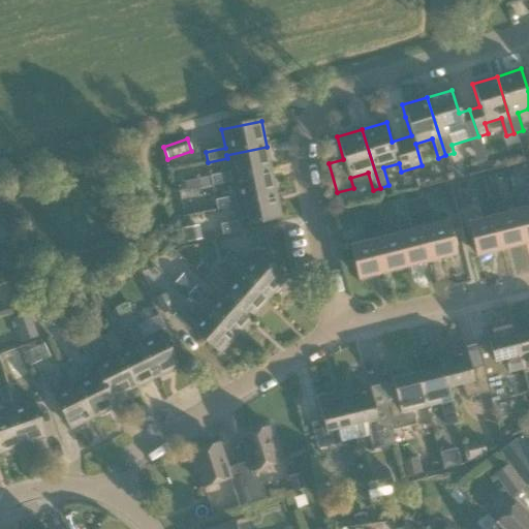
[(478,139),(470,143),(472,150),(480,148),(478,139)]
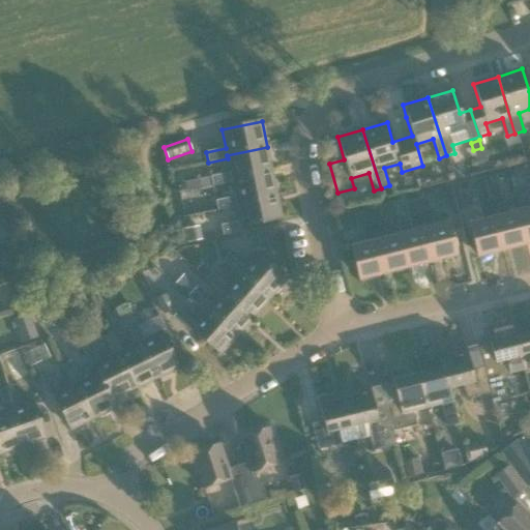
[(233,182),(233,179),(272,171),(267,147),(227,155),(228,158),(231,172),(210,176),(212,186),(233,182)]
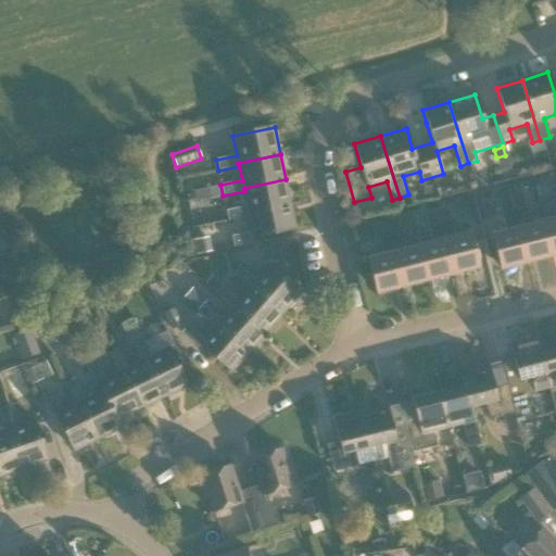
[(229,223),(250,218),(250,214),(291,205),(286,179),(244,188),(244,191),(248,206),(227,211),(229,223)]
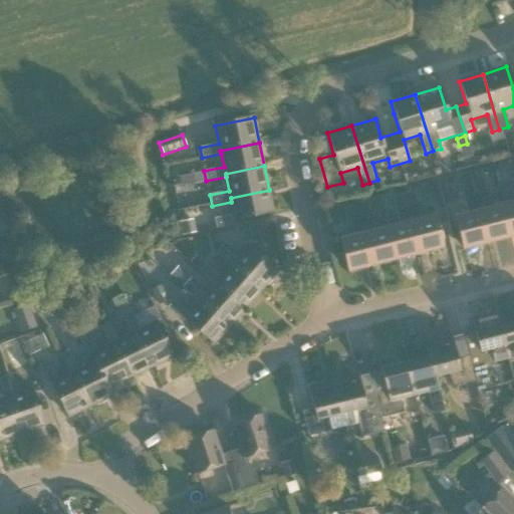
[(206,181),(204,171),(179,177),(181,186),(193,183),(193,184),(206,181)]
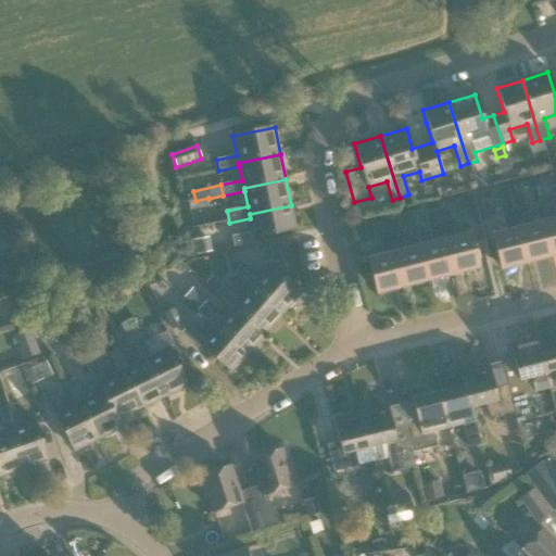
[(481,210),(493,206),(490,193),(477,197),(481,210)]
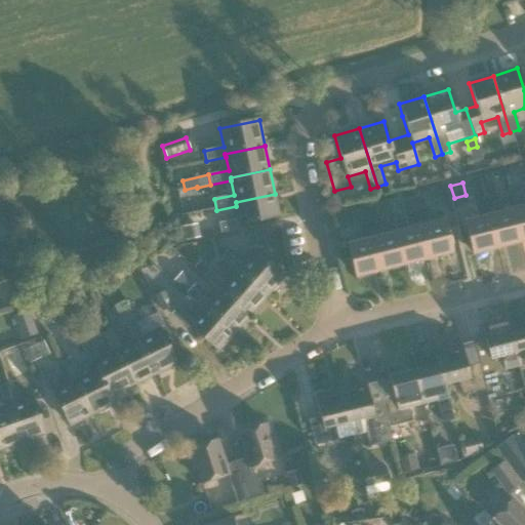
[(522,242),(524,241),(524,190),(522,192),(524,202),(524,206),(514,210),(522,242)]
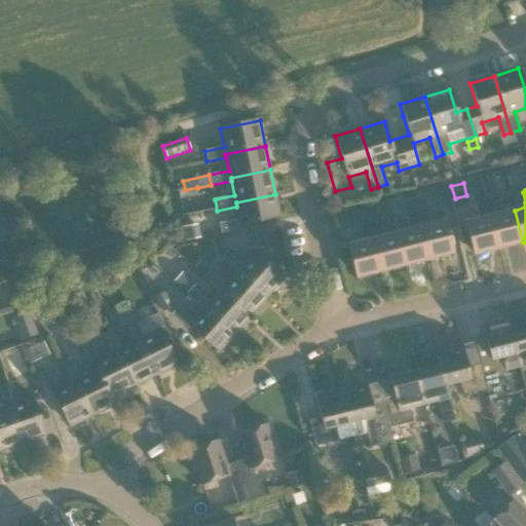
[(236,202),(236,207),(239,220),(220,224),(222,233),(242,229),(241,226),(280,218),(275,194),(236,202)]
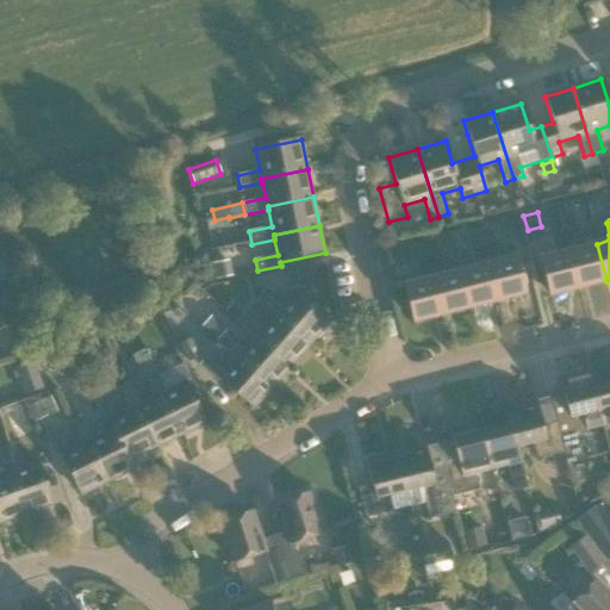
[(495,302),(523,294),(515,259),(498,262),(491,229),(478,231),(481,248),(495,302)]
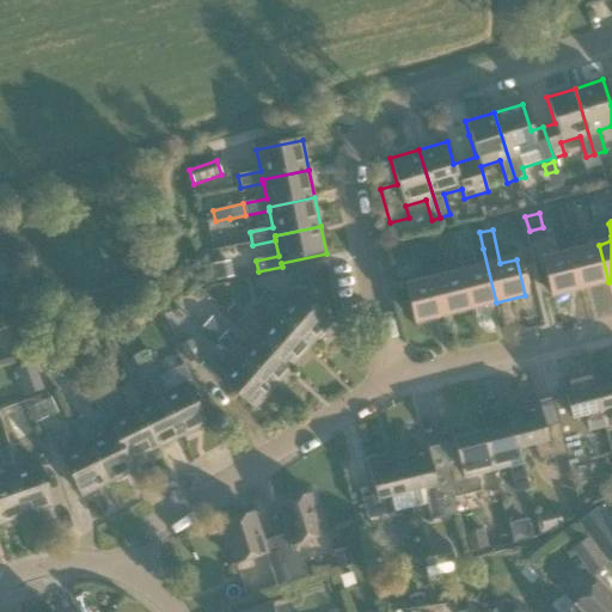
[(577,231),(564,234),(579,289),(609,282),(599,245),(582,249),(577,231)]
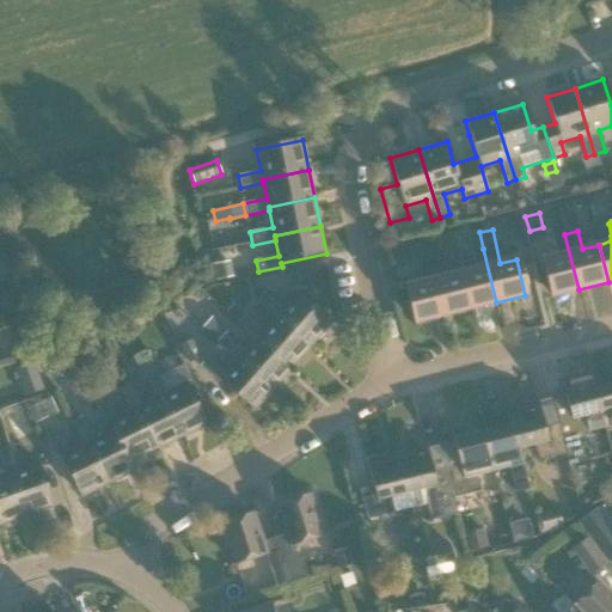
[(496,303),(483,249),(479,232),(469,236),(477,269),(460,273),(469,308),(496,303)]
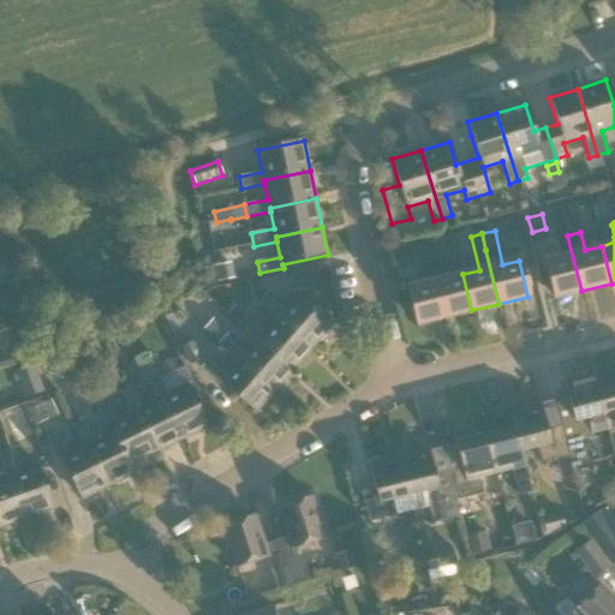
[(554,298),(581,291),(567,236),(556,239),(561,257),(544,262),(554,298)]
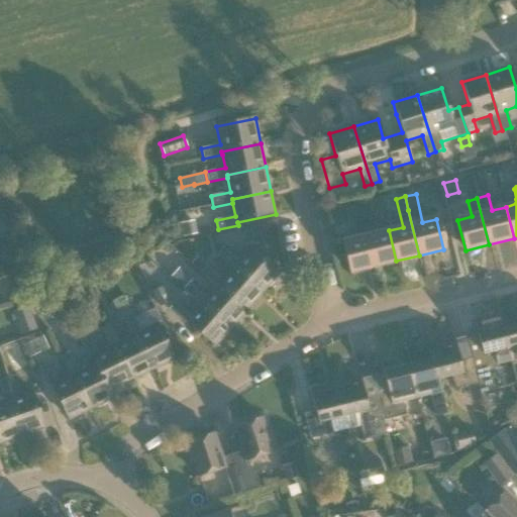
[(374,267),(396,261),(389,230),(376,234),(369,205),(359,208),(374,267)]
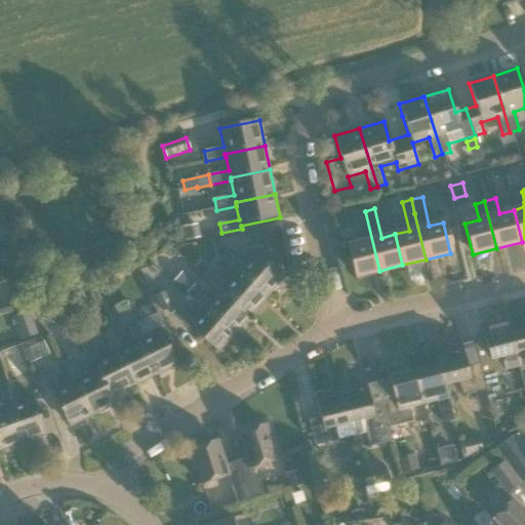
[(379,271),(365,211),(356,213),(362,242),(348,246),(355,277),(379,271)]
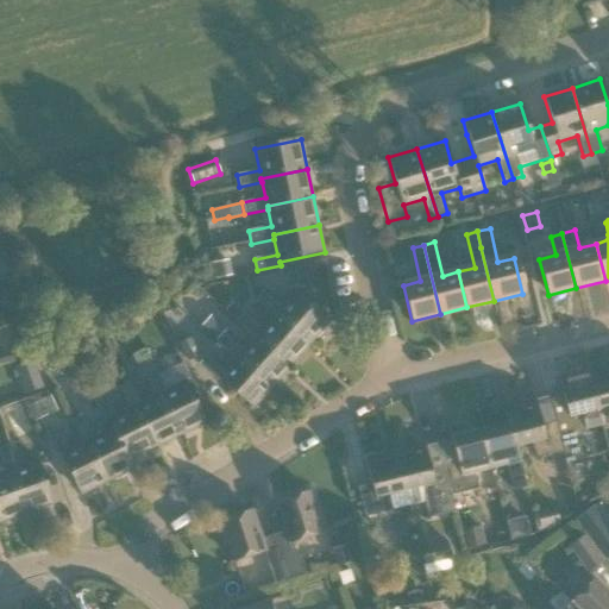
[(214,278),(231,275),(228,259),(212,263),(214,278)]
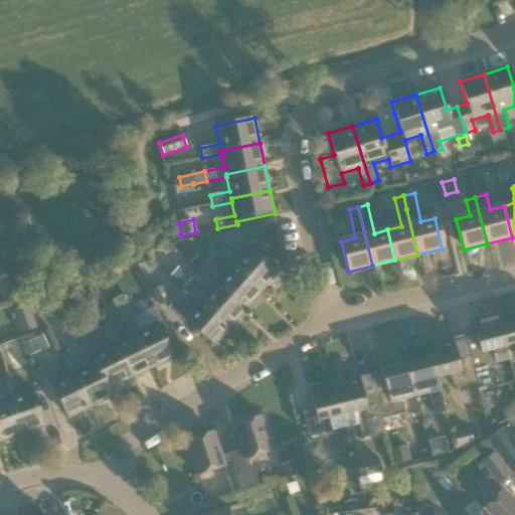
[(265,238),(261,224),(248,226),(252,241),(265,238)]
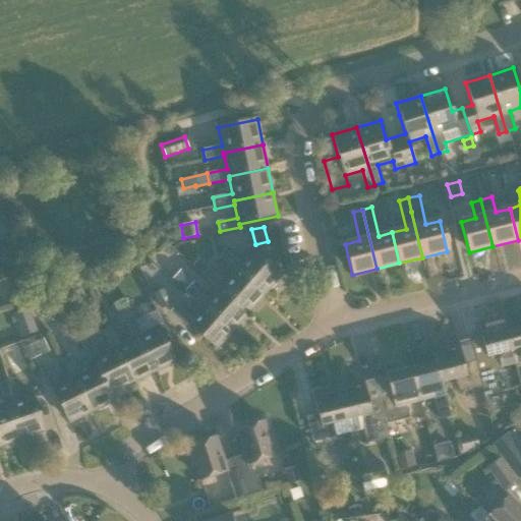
[(233,272),(235,270),(265,295),(281,277),(252,251),(241,264),(225,250),(218,258),(233,272)]
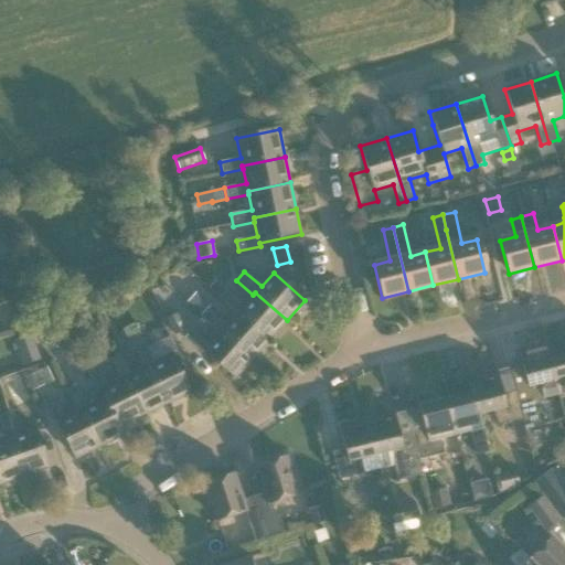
[(208,289),(236,315),(238,312),(269,340),(287,320),(255,292),(253,295),(244,306),(215,280),(208,289)]
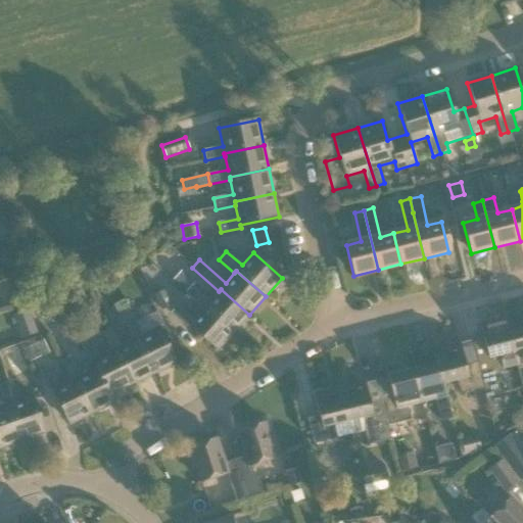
[(194,283),(181,272),(174,280),(187,291),(194,283)]
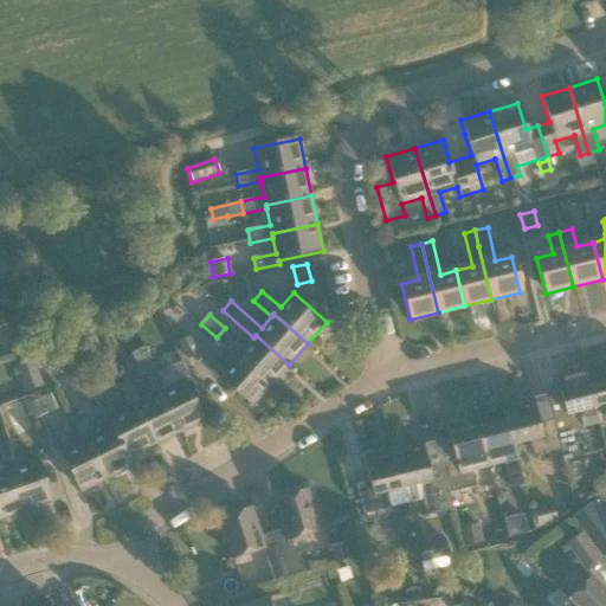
[(256,335),(253,337),(242,350),(224,334),(216,343),(234,359),(237,356),(270,386),(289,365),(256,335)]
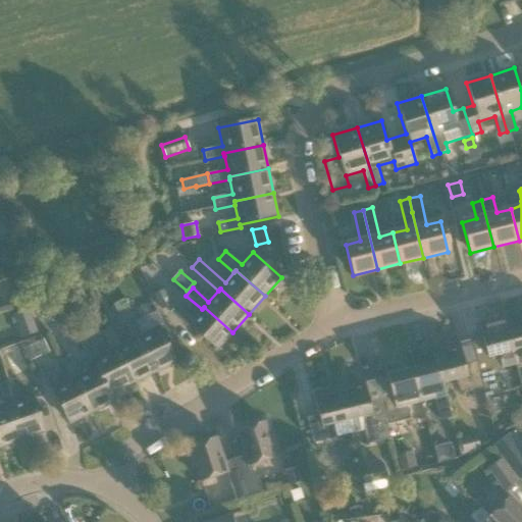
[(13,304),(22,301),(18,289),(9,292),(13,304)]
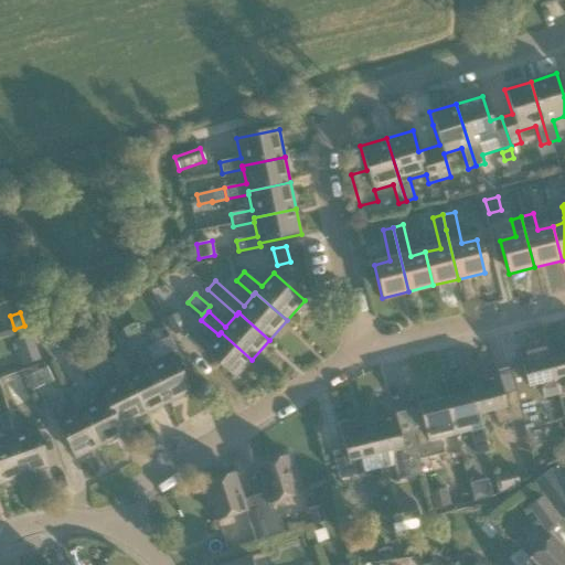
[(185,330),(177,313),(166,319),(174,336),(185,330)]
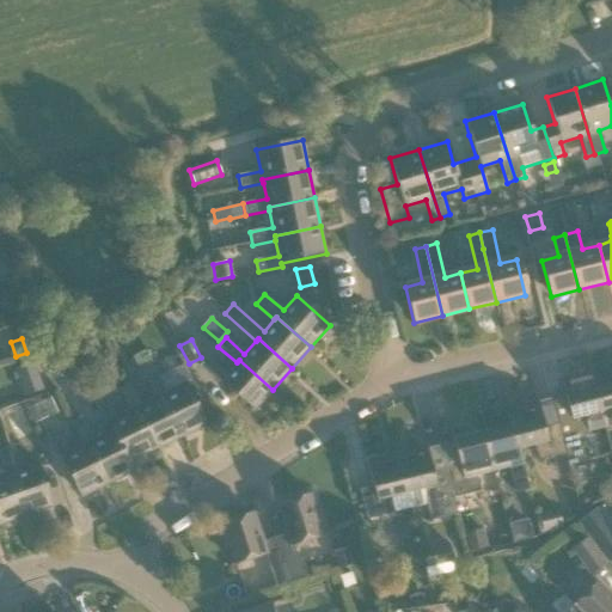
[(273,390),(239,360),(237,362),(226,375),(207,359),(200,367),(219,384),(220,381),(255,411),(273,390)]
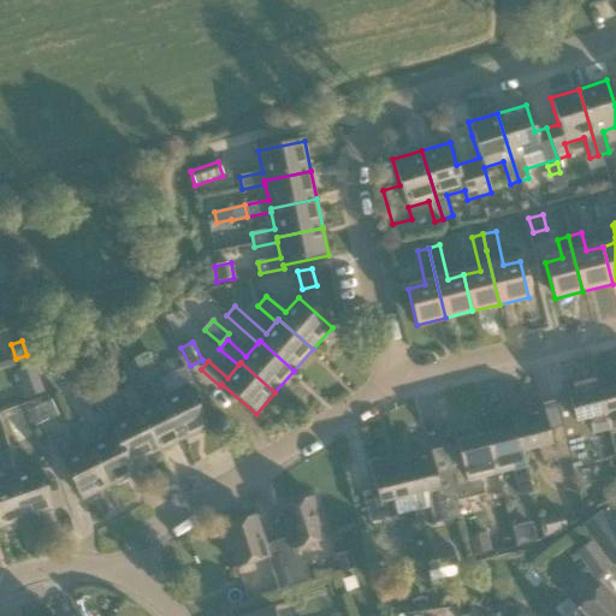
[(45,392),(35,365),(13,372),(24,400),(45,392)]
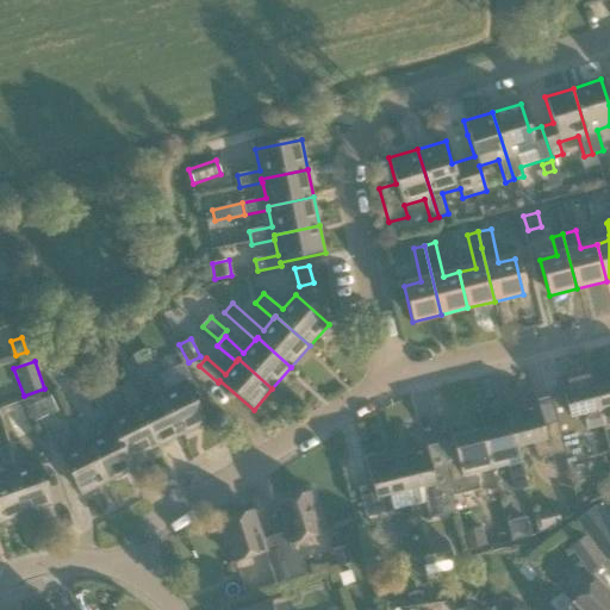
[(560,378),(564,394),(551,398),(556,424),(558,423),(565,453),(572,483),(586,480),(576,433),(604,425),(595,387),(590,369),(584,371),(584,372),(560,378)]
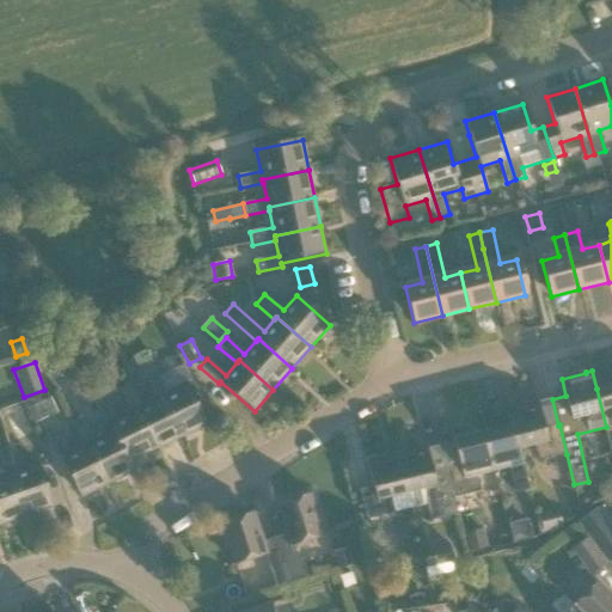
[(146,377),(157,398),(160,397),(179,439),(208,426),(188,384),(166,393),(157,372),(146,377)]
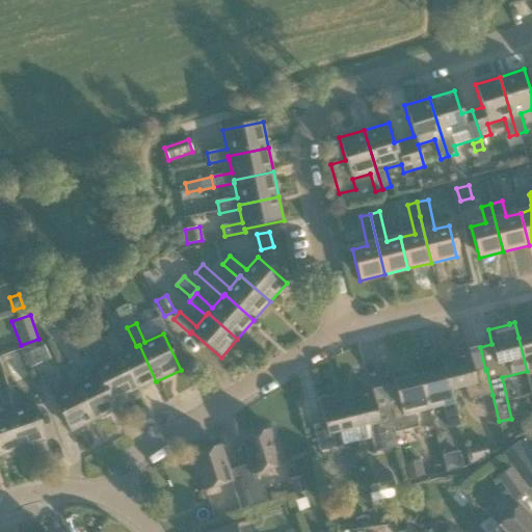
[(139,345),(136,346),(123,352),(114,334),(105,338),(113,356),(116,355),(133,392),(156,381),(139,345)]
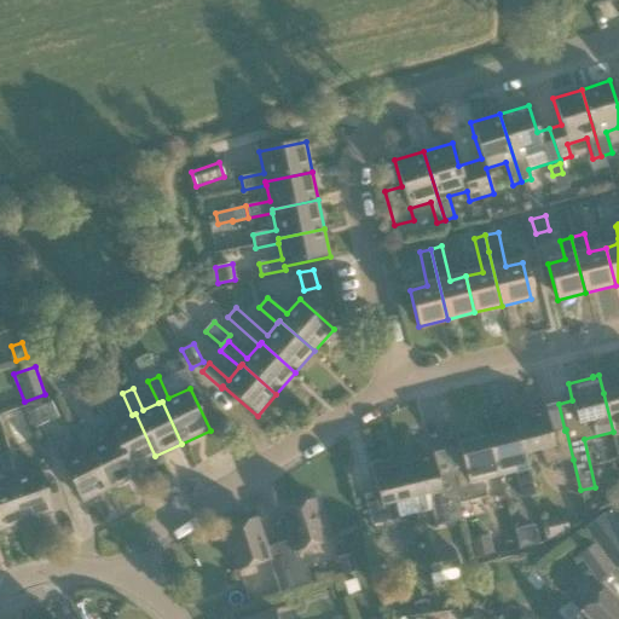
[(613,432),(618,457),(618,388),(603,393),(613,432)]
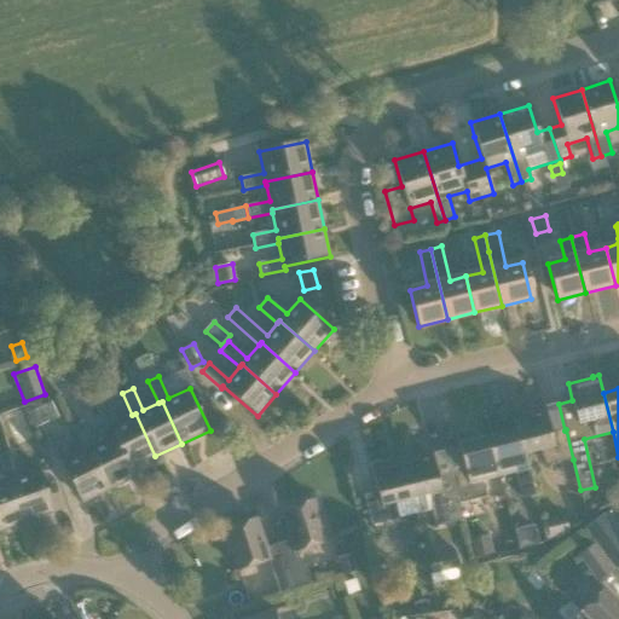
[(115,434),(116,434),(131,467),(155,456),(136,414),(132,415),(116,422),(106,401),(96,406),(105,427),(110,424),(115,434)]
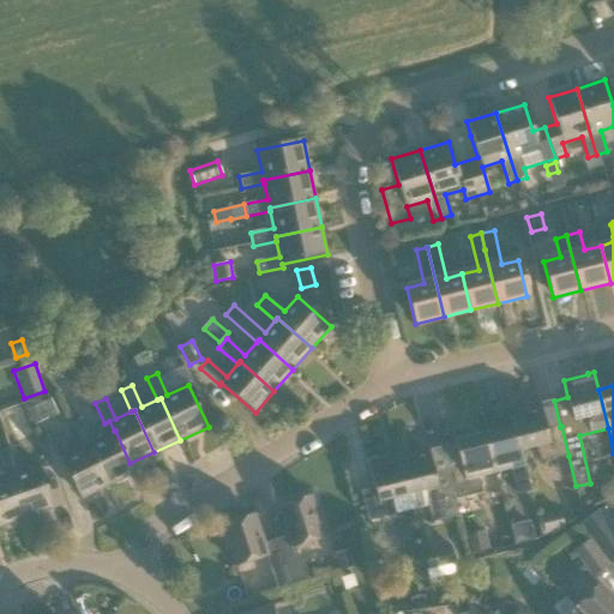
[(26,411),(32,427),(58,415),(50,401),(26,411)]
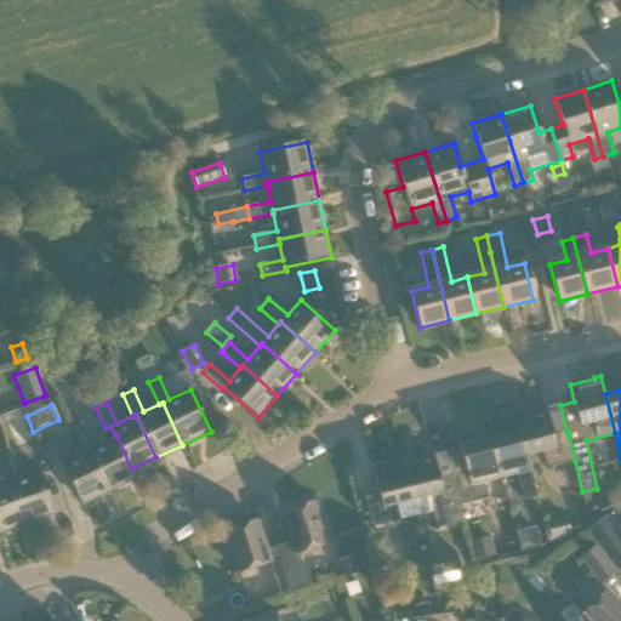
[(567,432),(552,434),(546,409),(522,415),(522,414),(516,415),(520,433),(527,455),(542,451),(547,468),(575,461),(568,431),(567,432)]
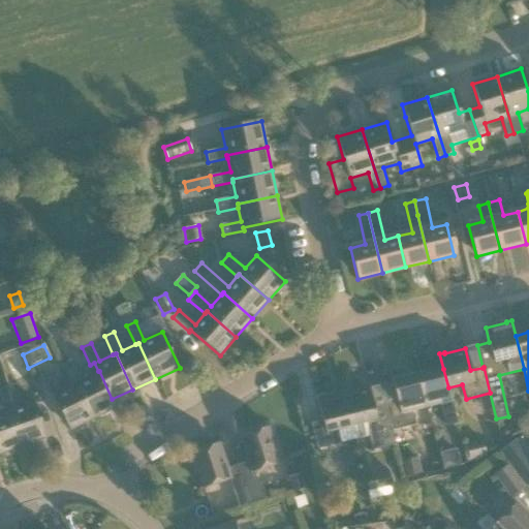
[(30,376),(18,349),(2,358),(14,383),(30,376)]
